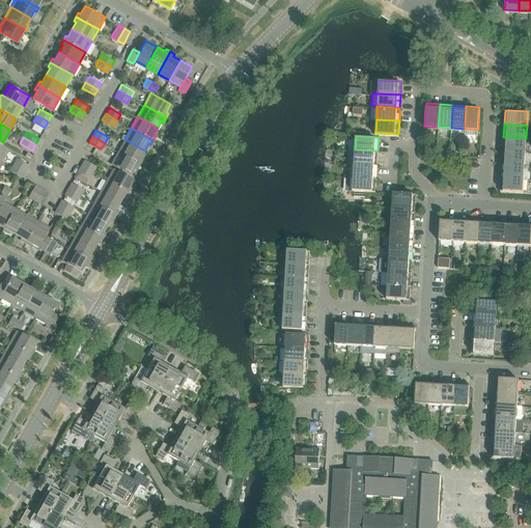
[(503,137),(502,149),(525,151),(526,138),(503,137)]
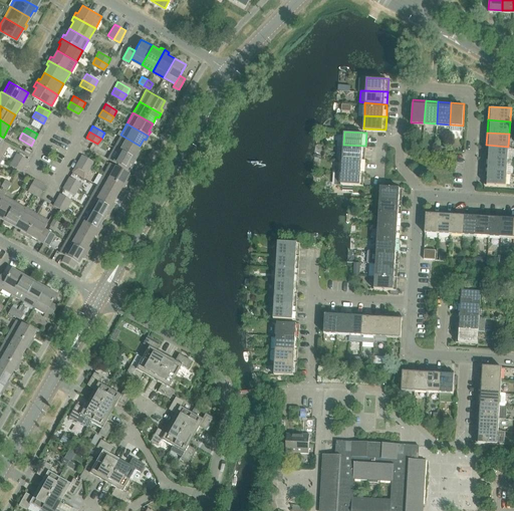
[(136,153),(140,146),(120,135),(114,146),(136,158),(138,154),(136,153)]
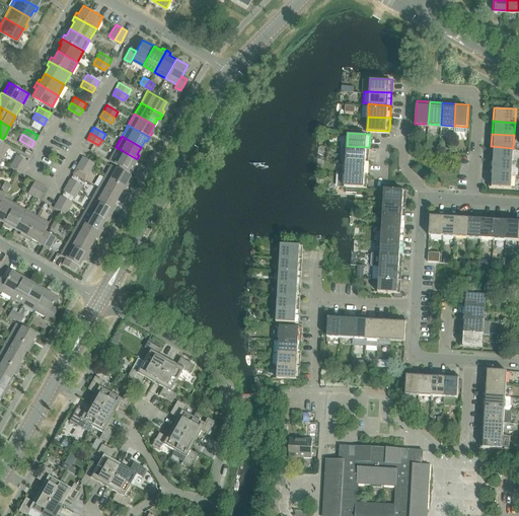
[(8,145),(0,140),(0,155),(2,156),(8,145)]
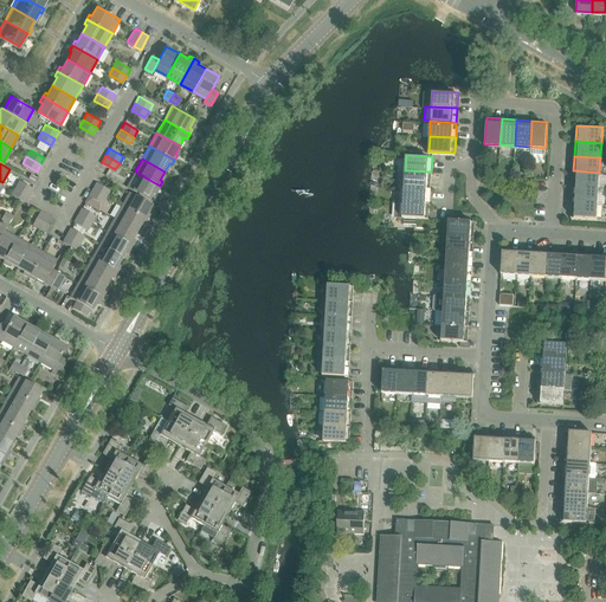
[(405,170),(404,185),(430,187),(431,172),(405,170)]
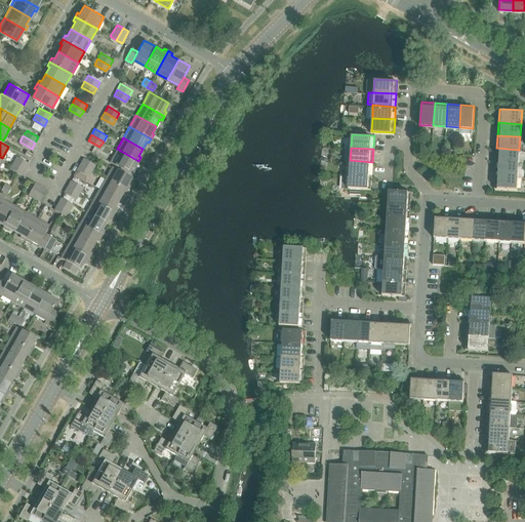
[(496,148),(496,161),(519,162),(519,150),(496,148)]
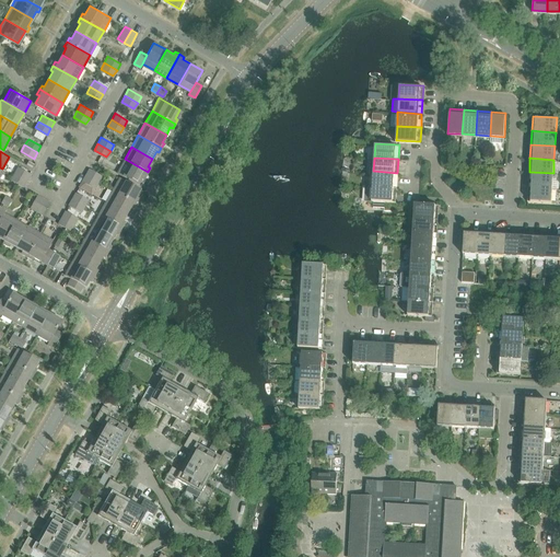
[(148,172),(125,159),(117,171),(138,183),(143,175),(146,176),(148,172)]
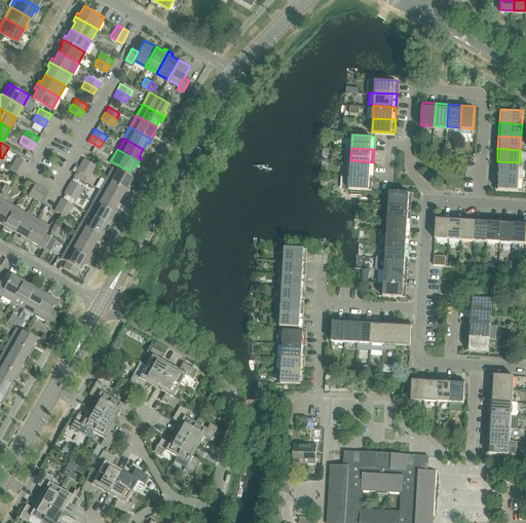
[(17,155),(13,161),(26,167),(29,162),(17,155)]
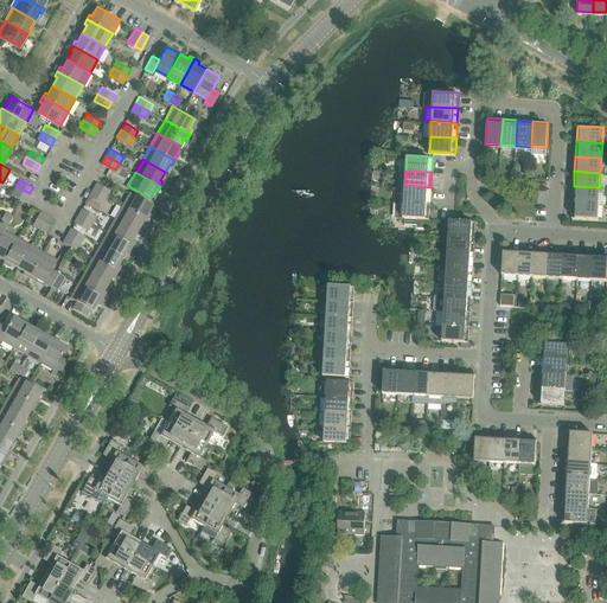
[(110,188),(96,181),(93,187),(107,196),(110,188)]
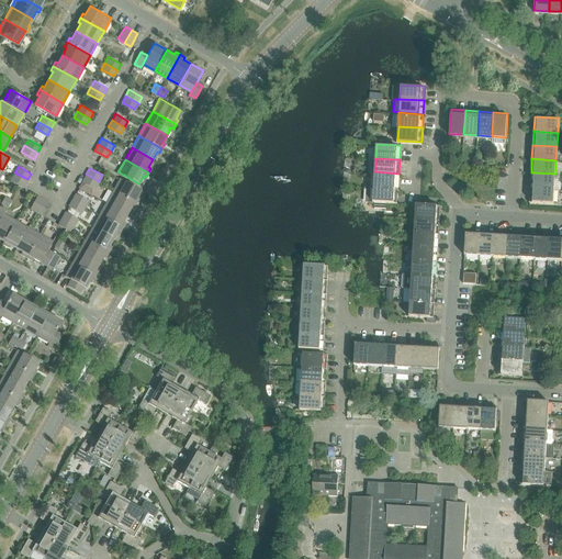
[(373,186),(397,187),(398,174),(374,171),(373,186)]
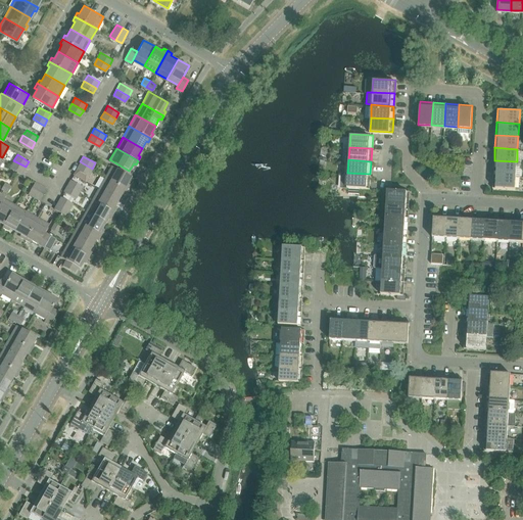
[(26,167),(13,160),(10,166),(21,173),(26,167)]
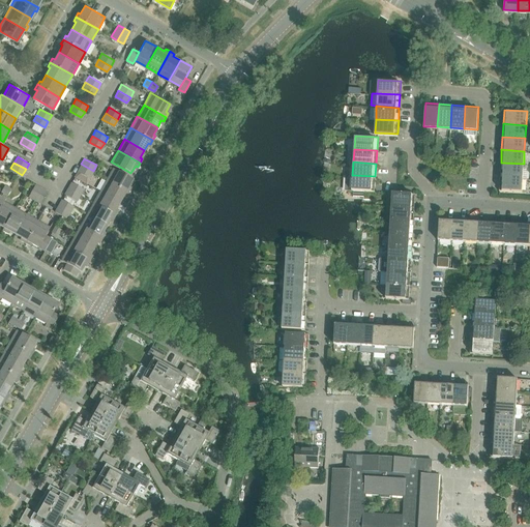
[(523,177),(524,164),(501,163),(500,176),(523,177)]
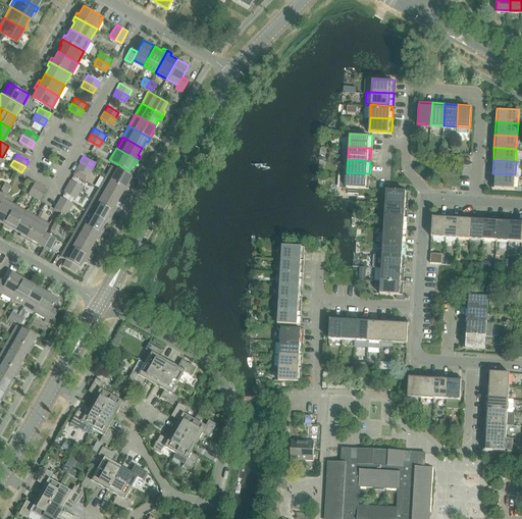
[(92,168),(80,161),(76,167),(88,174),(92,168)]
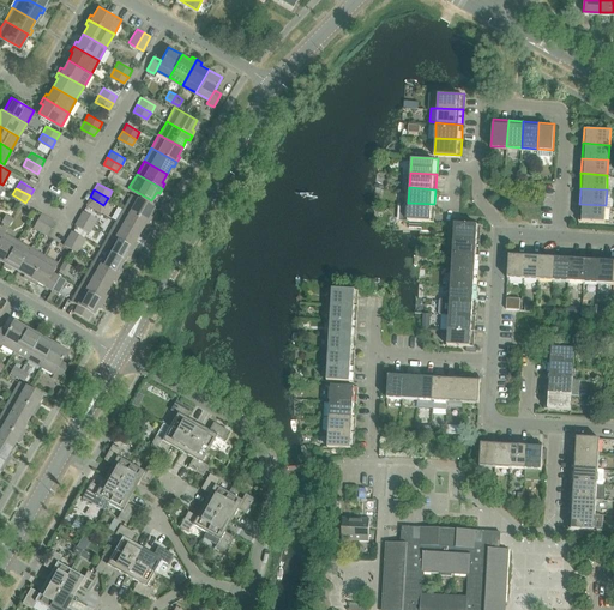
[(131,193),(124,206),(149,221),(151,216),(149,215),(154,206),(131,193)]
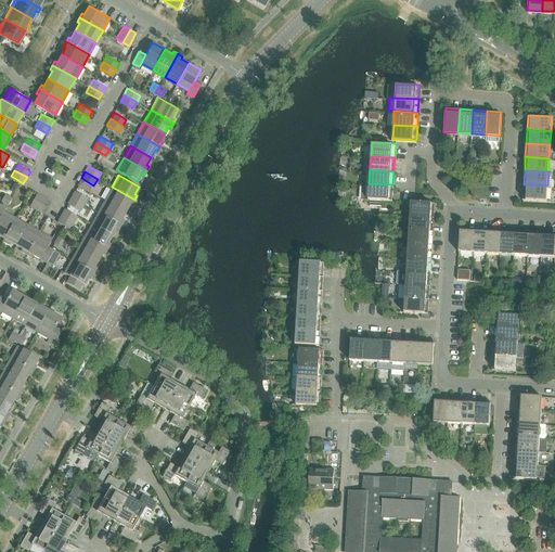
[(369,183),(362,183),(362,197),(392,199),(392,184),(369,183)]
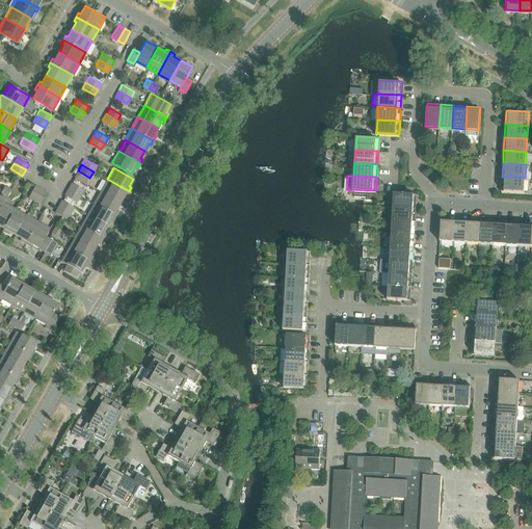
[(502,177),(501,190),(524,191),(525,178),(502,177)]
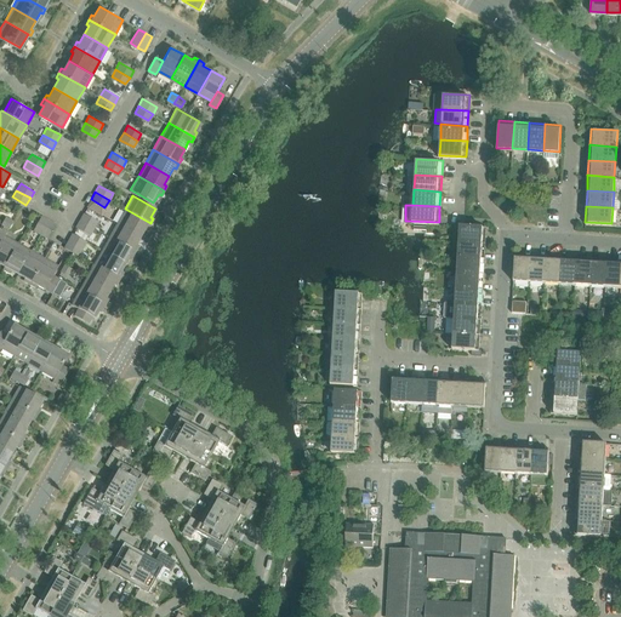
[(125,209),(117,222),(141,235),(144,227),(147,228),(151,223),(125,209)]
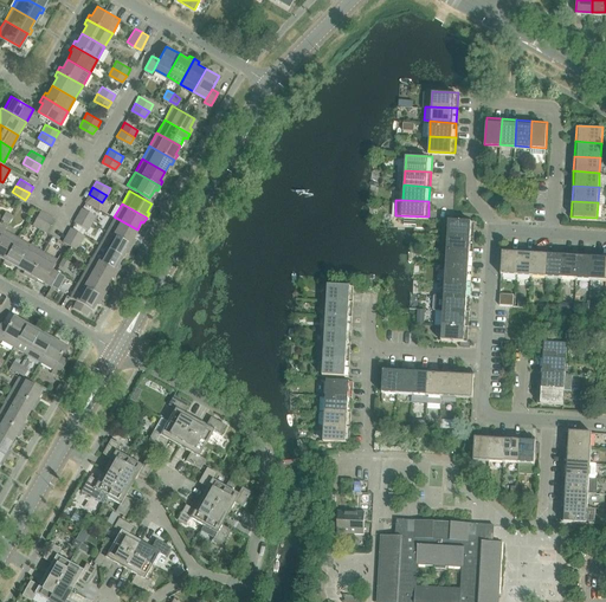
[(82,206),(78,213),(91,221),(95,214),(82,206)]
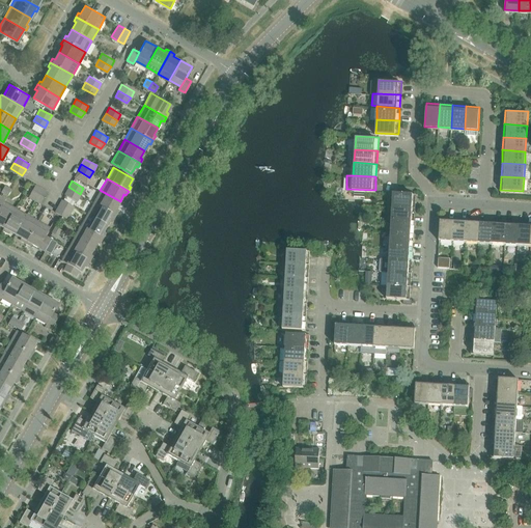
[(1,190),(7,193),(10,188),(4,184),(1,190)]
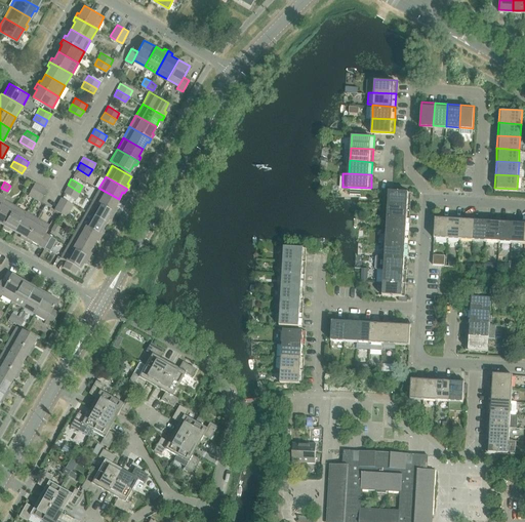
[(29,193),(34,196),(41,185),(35,182),(29,193)]
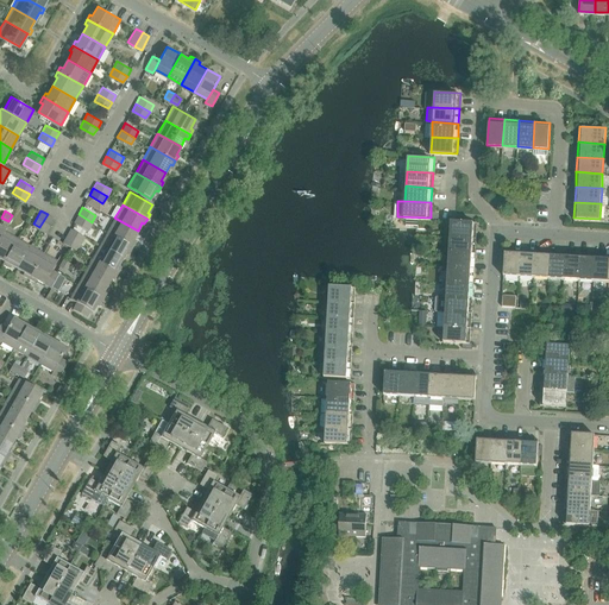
[(48,214),(39,227),(46,232),(55,218),(48,214)]
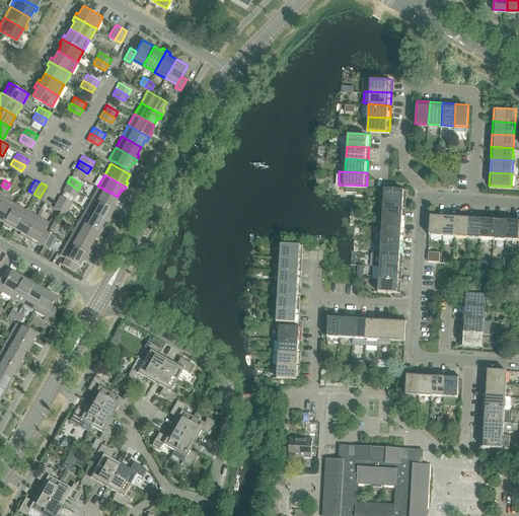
[(78,190),(67,182),(63,189),(75,196),(78,190)]
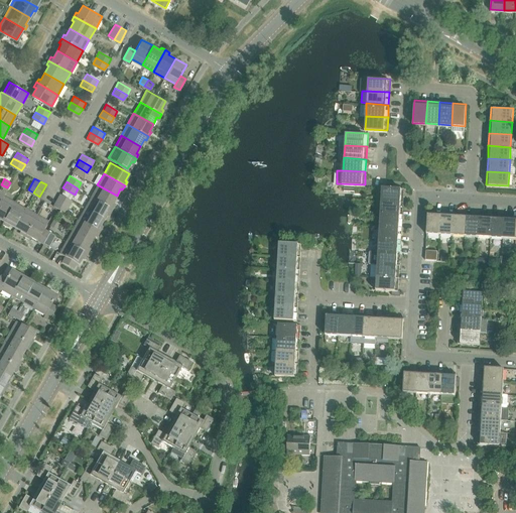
[(91,196),(112,208),(115,204),(113,203),(117,196),(97,184),(91,196)]
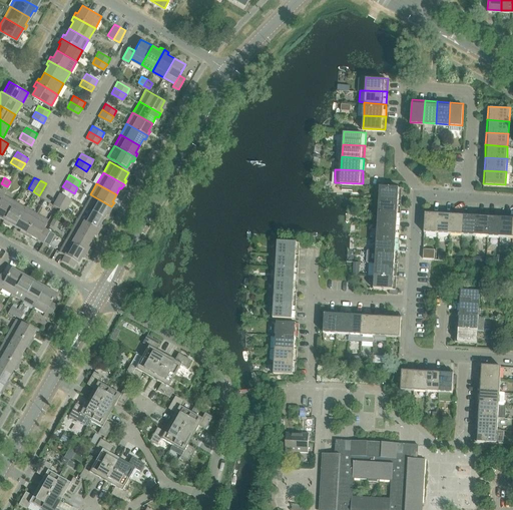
[(380,184),(379,198),(401,199),(402,186),(380,184)]
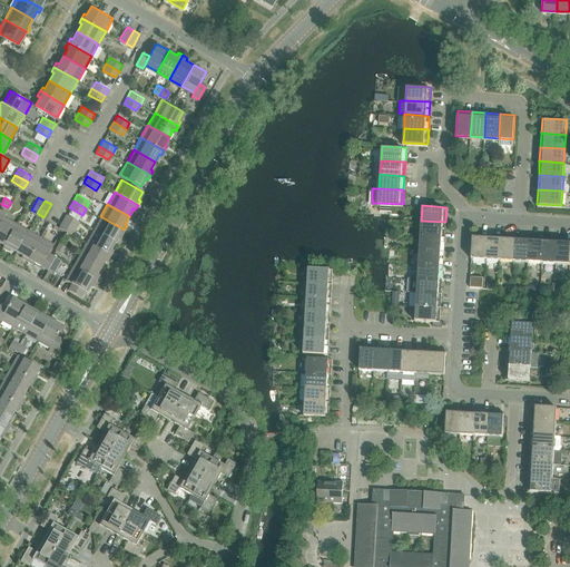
[(62,220),(76,226),(79,221),(67,213),(62,220)]
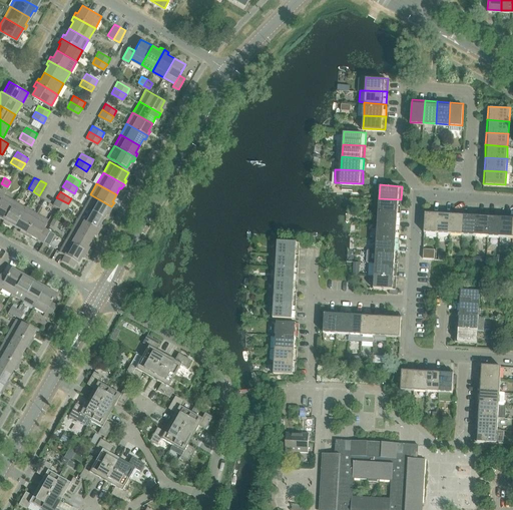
[(0,215),(4,218),(15,199),(4,193),(3,192),(0,198),(0,215)]
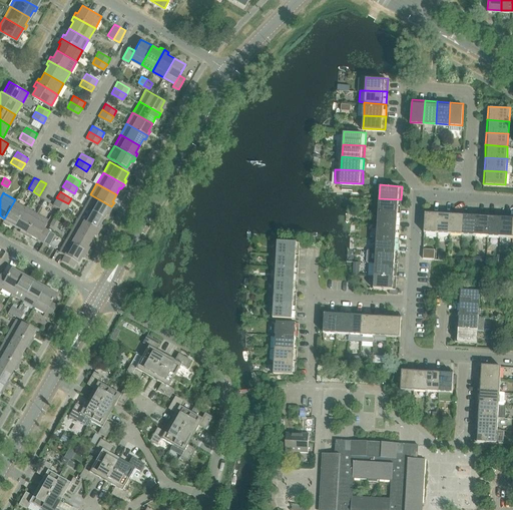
[(109,210),(111,206),(90,194),(84,205),(103,215),(107,209),(109,210)]
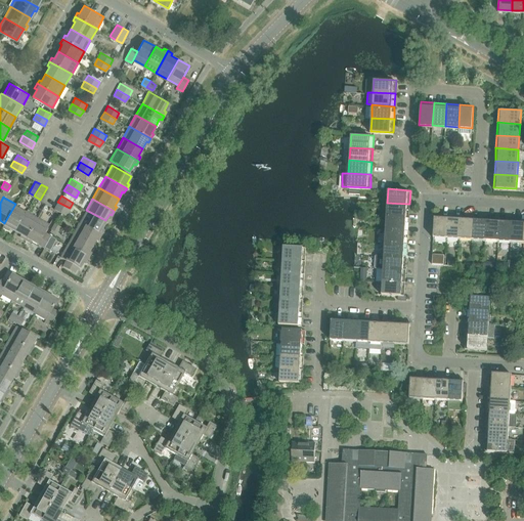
[(70,208),(57,202),(54,208),(67,214),(70,208)]
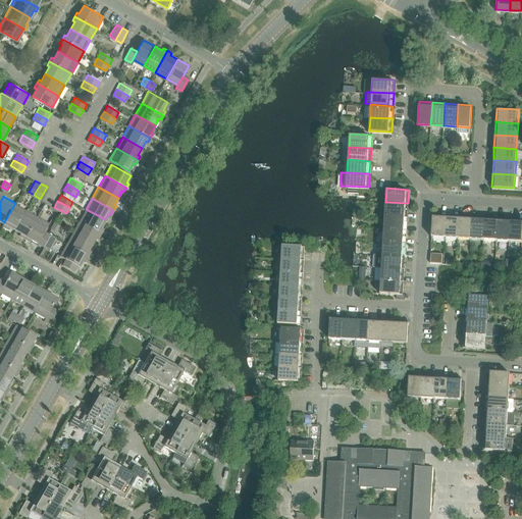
[(407,215),(408,203),(385,202),(384,214),(407,215)]
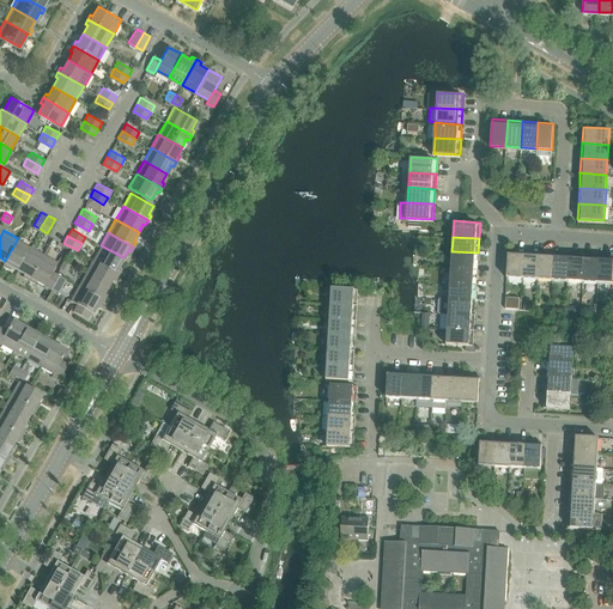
[(10,263),(18,268),(31,245),(18,238),(5,261),(4,263),(8,266),(10,263)]
